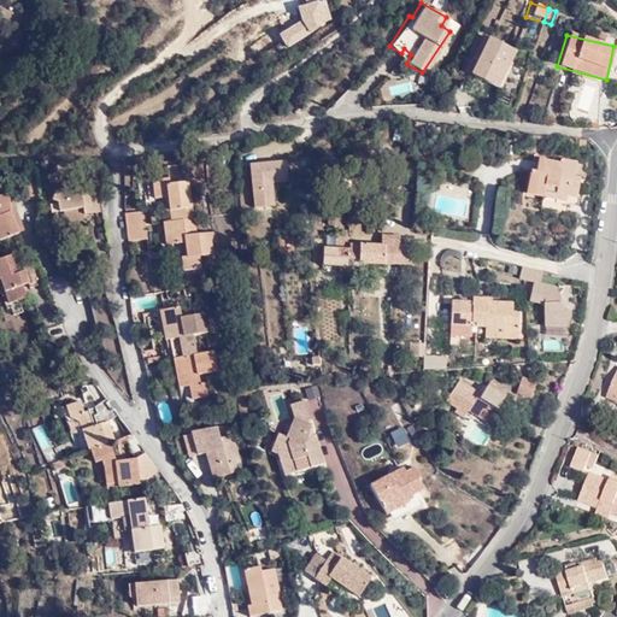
[(513,52),(486,39),(469,76),(494,89),(513,52)]
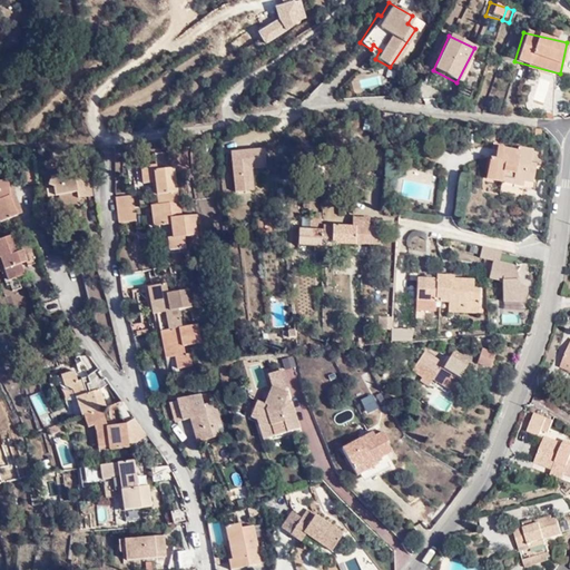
[(380,145),(373,145),(372,159),(381,163),(382,149),(380,145)]
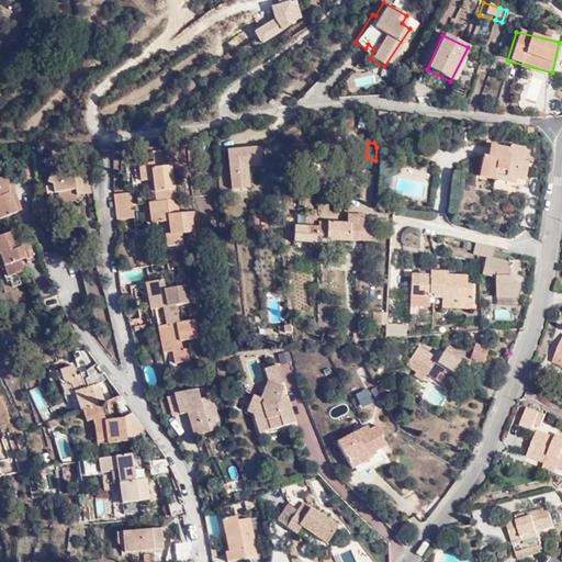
[(528,146),(513,143),(512,149),(492,145),(490,157),(484,156),(481,175),(497,178),(498,173),(518,178),(527,180),(530,163),(526,161),(528,146)]
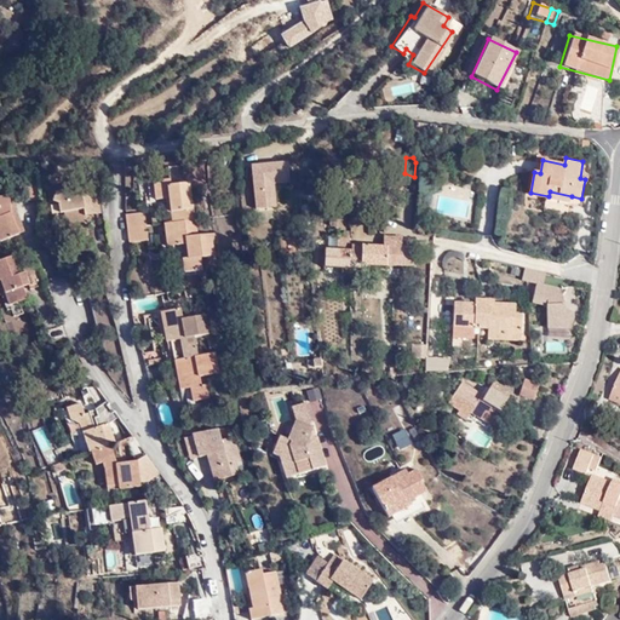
[(286,161),(247,165),(254,210),(275,208),(271,185),(290,182),(286,161)]
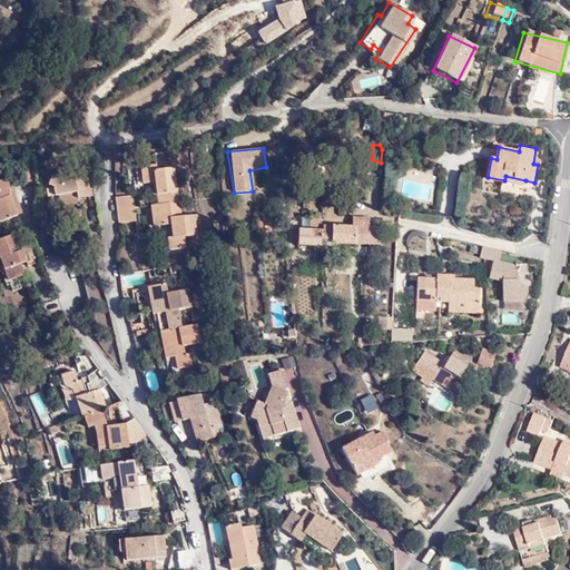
[(159,199),(170,198),(166,166),(151,168),(150,160),(130,163),(131,185),(148,183),(149,193),(158,193),(159,199)]
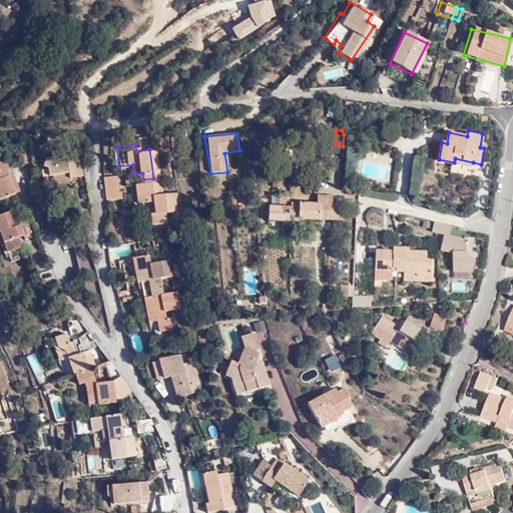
[(29,148),(18,148),(18,165),(30,165),(29,148)]
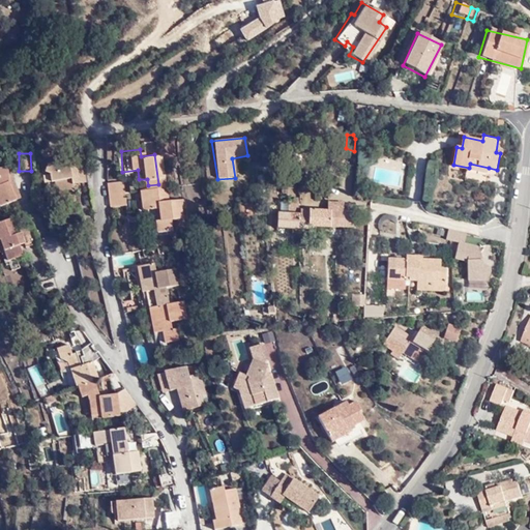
[(68,183),(65,166),(64,158),(42,164),(43,174),(47,174),(49,183),(53,182),(56,200),(71,197),(68,183)]
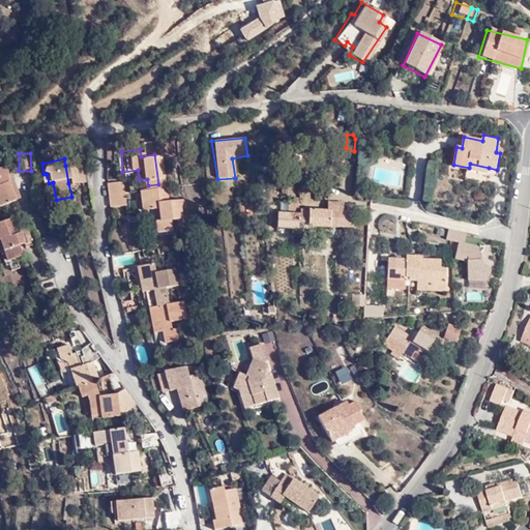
[(80,164),(65,166),(68,183),(84,181),(80,164)]
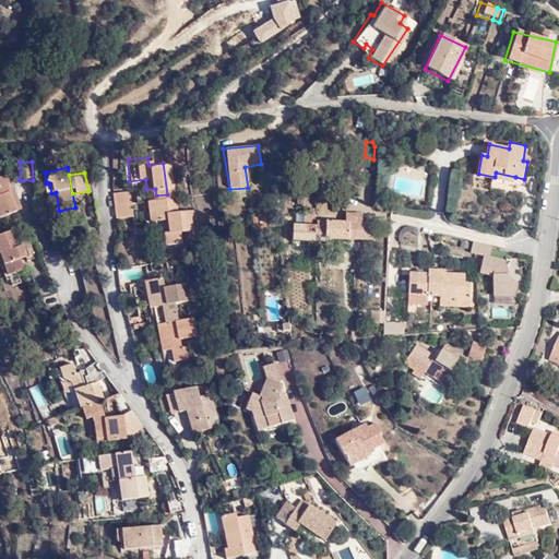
[(4,177),(0,176),(0,216),(15,210),(8,192),(4,177)]
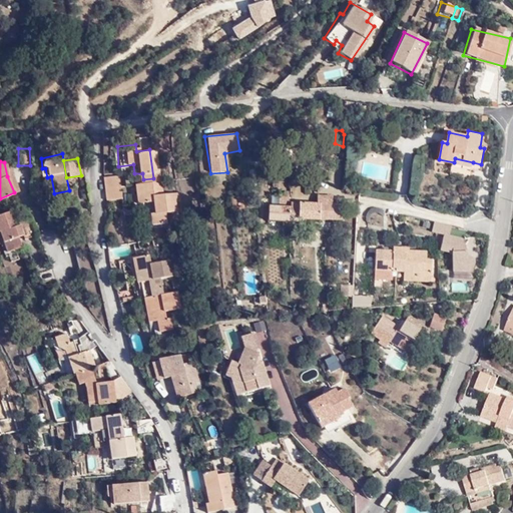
[(104,185),(120,183),(119,173),(102,175),(104,185)]
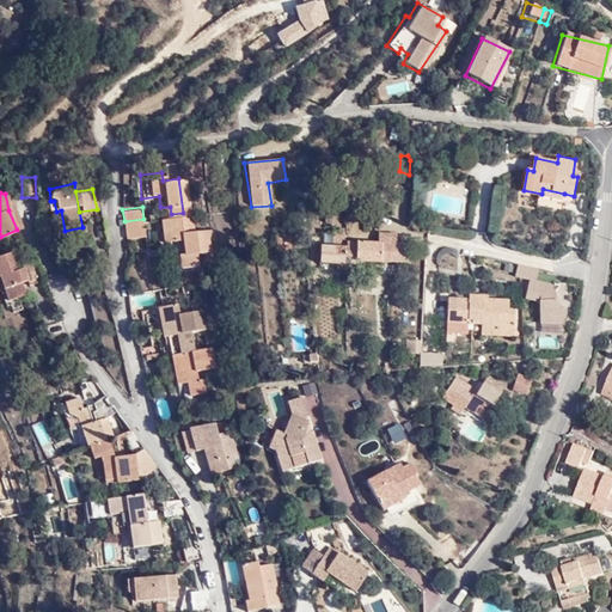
[(160,207),(161,216),(171,214),(170,207),(160,207)]
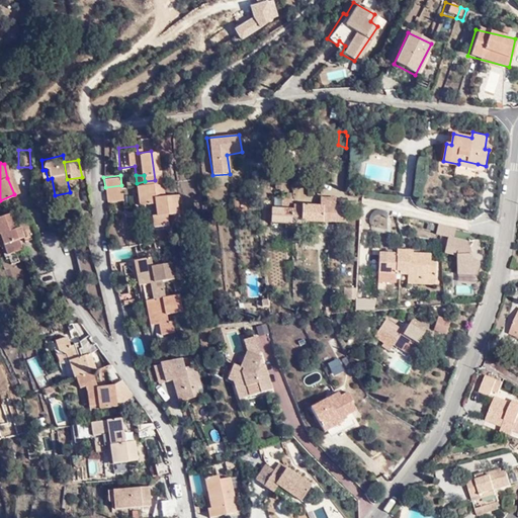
[(137,183),(134,184),(136,196),(146,195),(147,203),(151,203),(153,216),(147,217),(149,228),(165,226),(163,214),(175,213),(174,203),(180,202),(178,191),(161,194),(159,179),(155,180),(145,181),(137,183)]
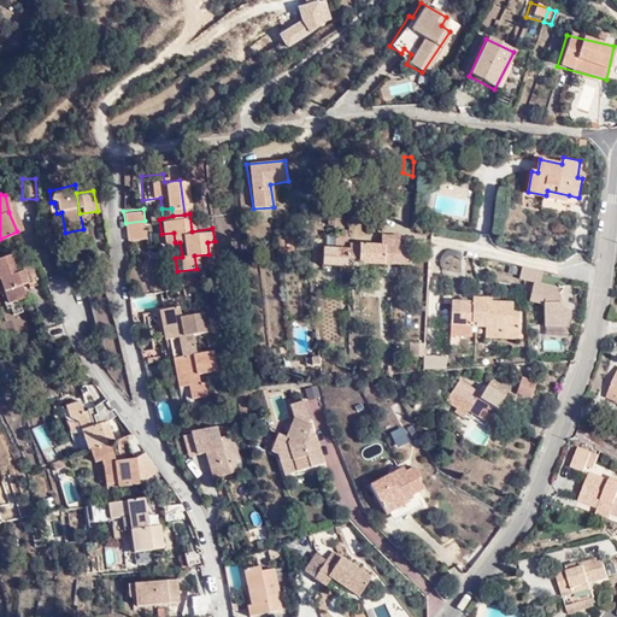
[(125,223),(129,238),(147,234),(145,221),(125,223)]
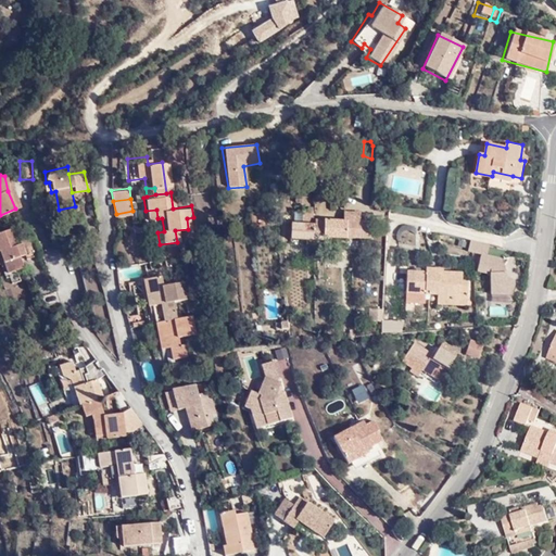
[(323,232),(343,232),(354,234),(354,210),(341,209),(341,215),(323,215),(323,223),(311,223),(302,223),(288,222),(287,236),(323,236),(323,232)]
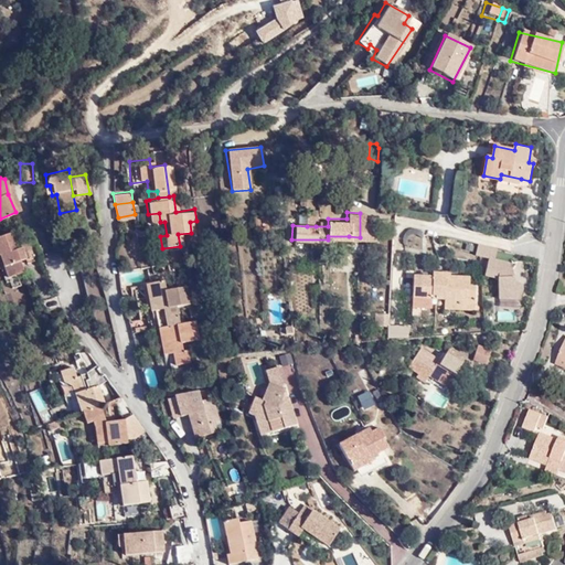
[(306,212),(307,226),(316,226),(316,219),(316,212),(306,212)]
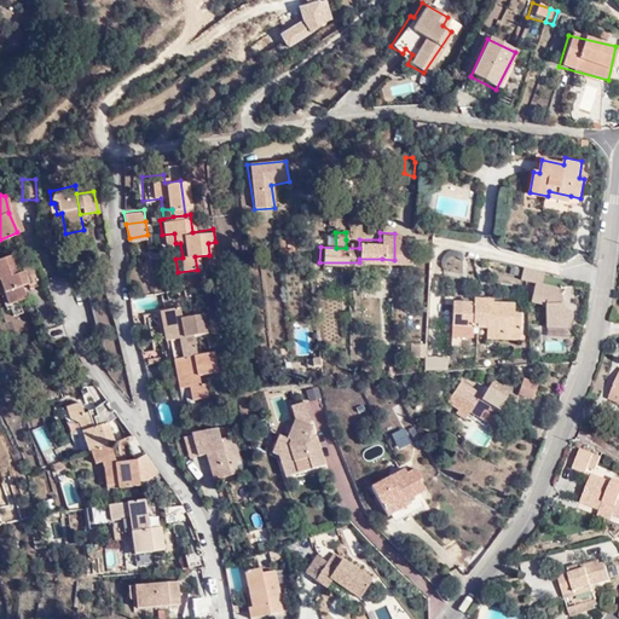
[(174,233),(162,235),(163,246),(175,243),(174,233)]
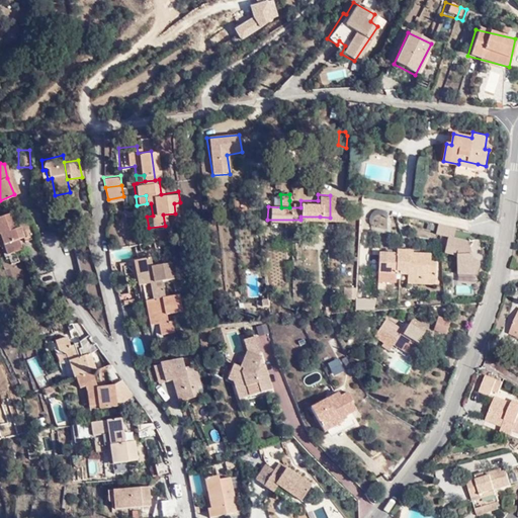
[(11,210),(0,212),(0,235),(0,236),(5,254),(20,250),(18,237),(15,225),(11,210)]
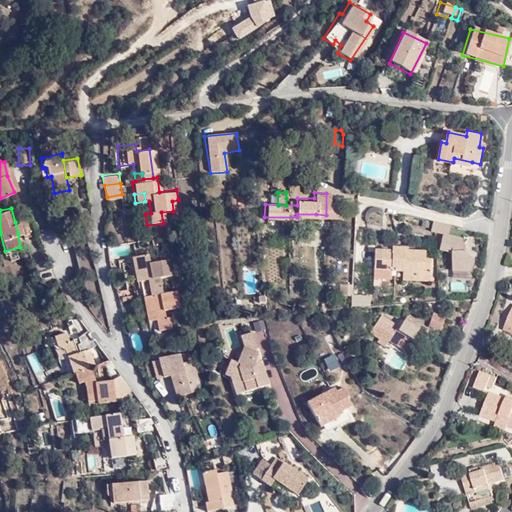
[(315,228),(316,214),(297,214),(297,217),(297,228),(315,228)]
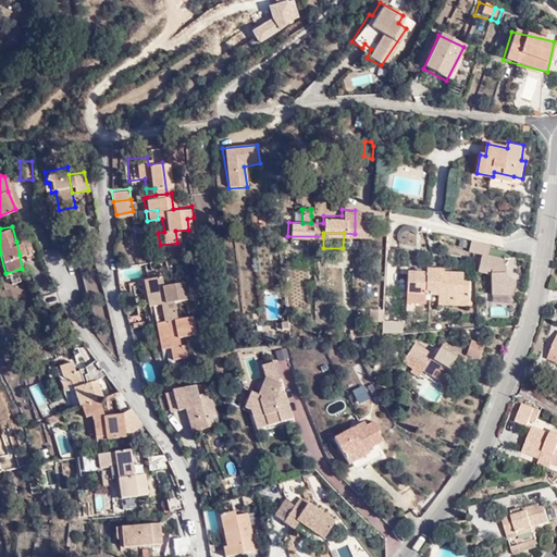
[(16,242),(20,255),(26,252),(22,240),(16,242)]
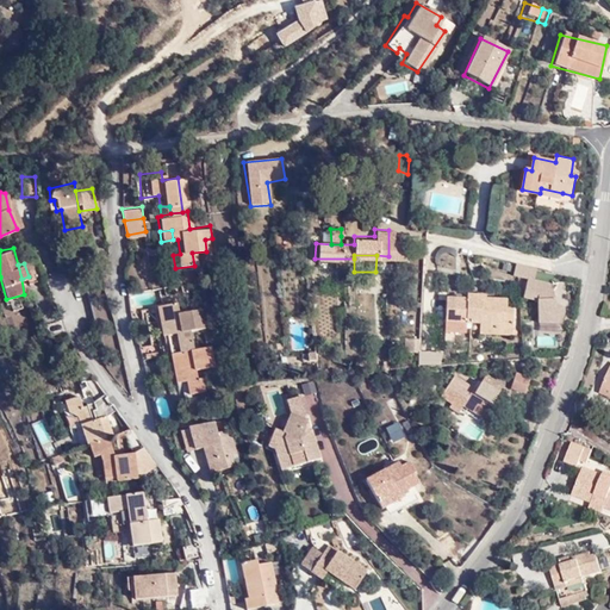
[(551,304),(555,285),(534,280),(536,269),(515,265),(512,277),(527,279),(522,299),(539,303),(535,321),(560,327),(564,307),(551,304)]
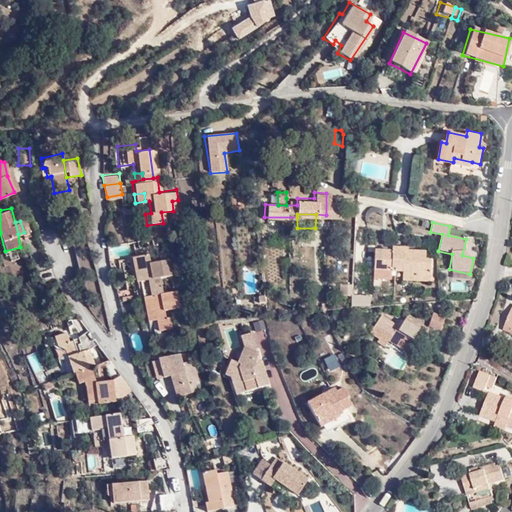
[(42,244),(53,242),(50,227),(38,230),(42,244)]
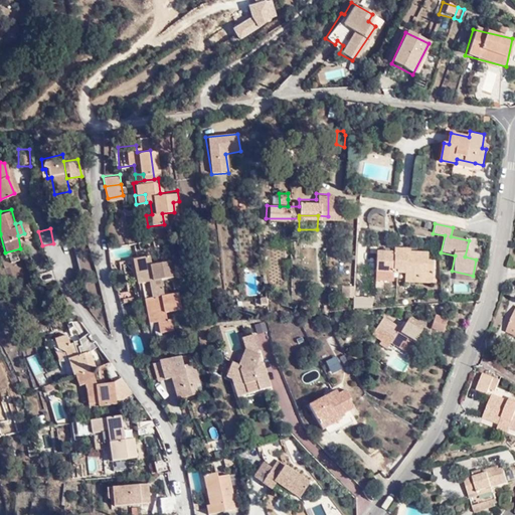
[(375,279),(392,279),(392,271),(404,272),(404,280),(432,281),(433,259),(426,259),(427,251),(409,250),(409,246),(394,245),(393,249),(376,249),(375,279)]
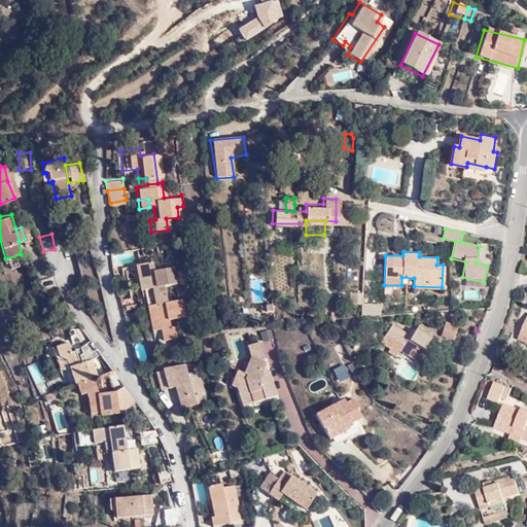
[(148,302),(169,299),(167,282),(177,281),(175,265),(156,267),(155,257),(137,259),(139,278),(145,277),(148,302)]
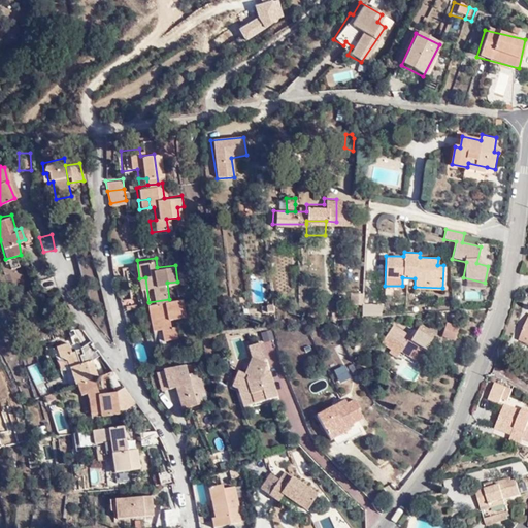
[(461,285),(461,276),(453,275),(452,284),(461,285)]
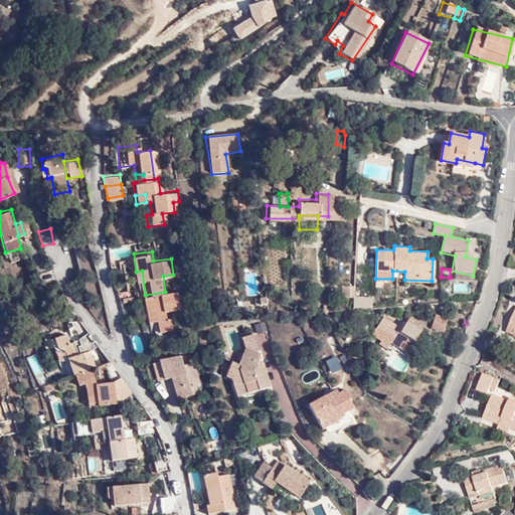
[(120,300),(134,298),(138,297),(136,285),(118,287),(120,300)]
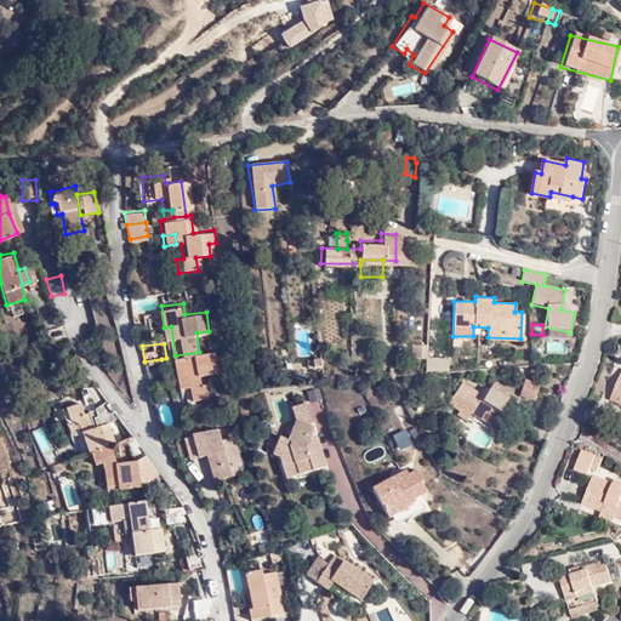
[(422,346),(412,345),(411,358),(422,359),(422,346)]
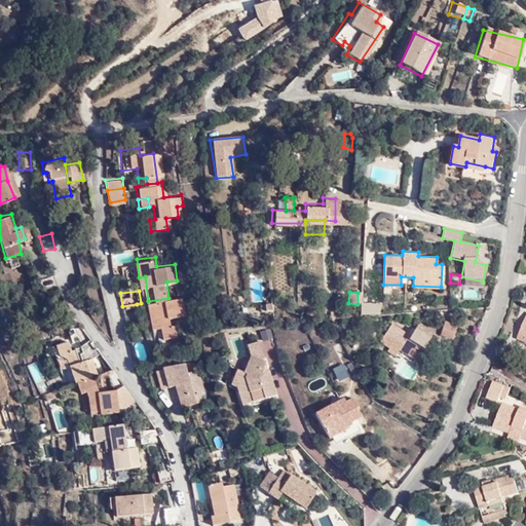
[(185,314),(182,296),(168,298),(148,301),(151,328),(156,327),(158,337),(178,334),(177,326),(172,326),(171,315),(185,314)]
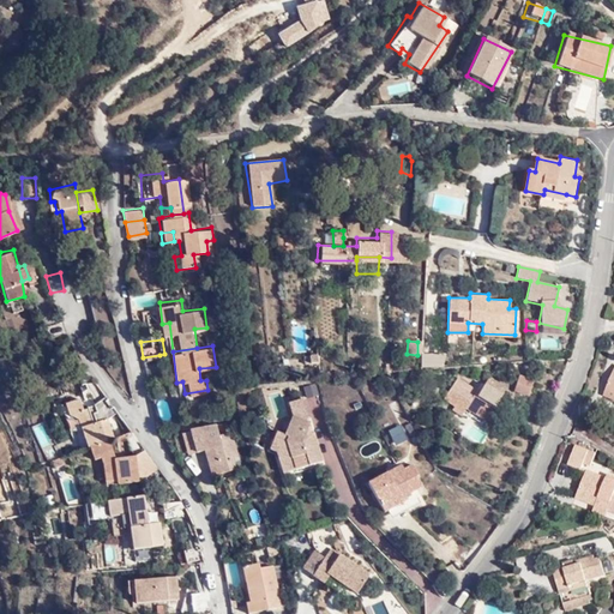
[(420,354),(420,368),(444,367),(443,354),(420,354)]
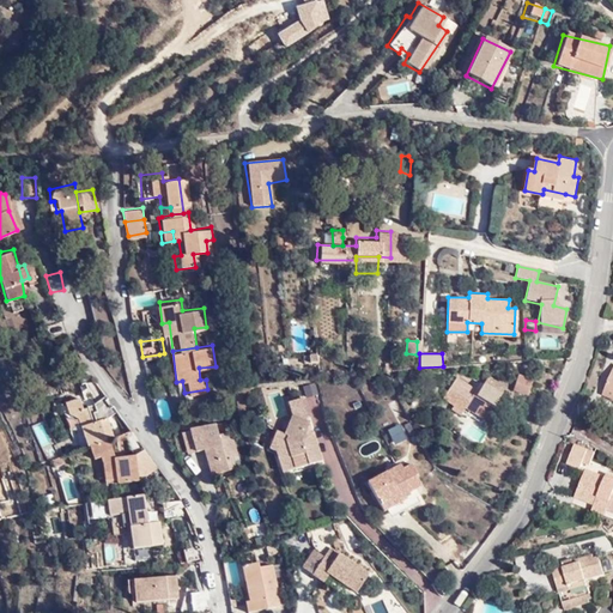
[(143,357),(146,371),(161,369),(159,354),(143,357)]
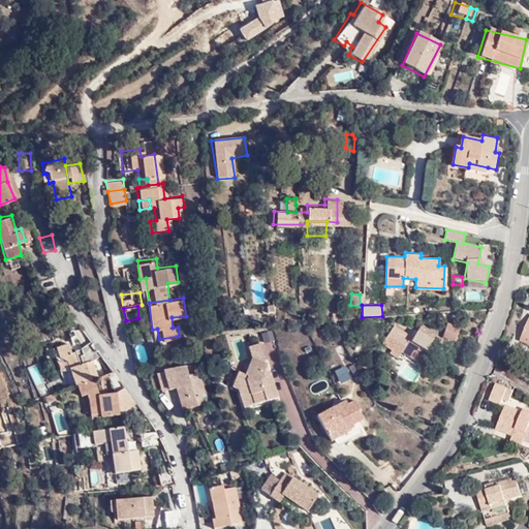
[(528,317),(519,341),(528,346),(528,317)]
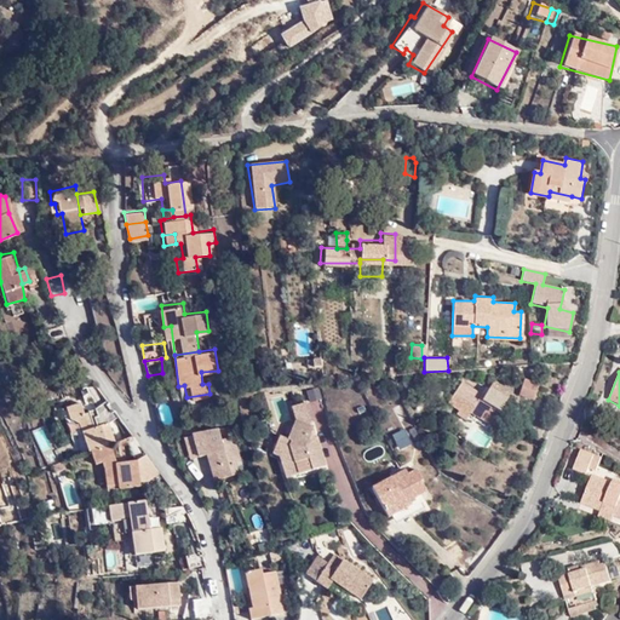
[(486,394),(465,377),(448,397),(458,406),(455,408),(464,415),(475,403),(489,414),(501,400),(488,390),(486,394)]
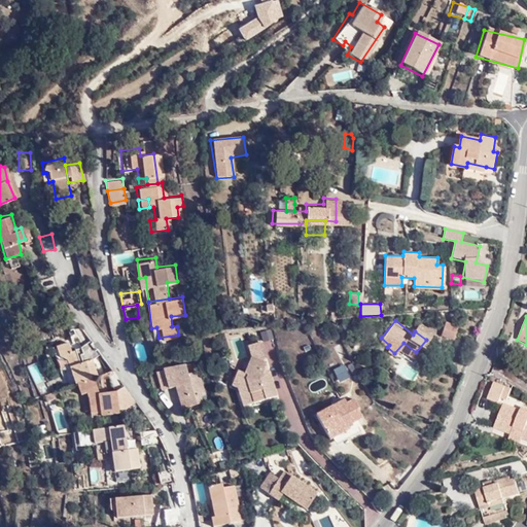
[(460,327),(448,322),(442,337),(454,342),(460,327)]
